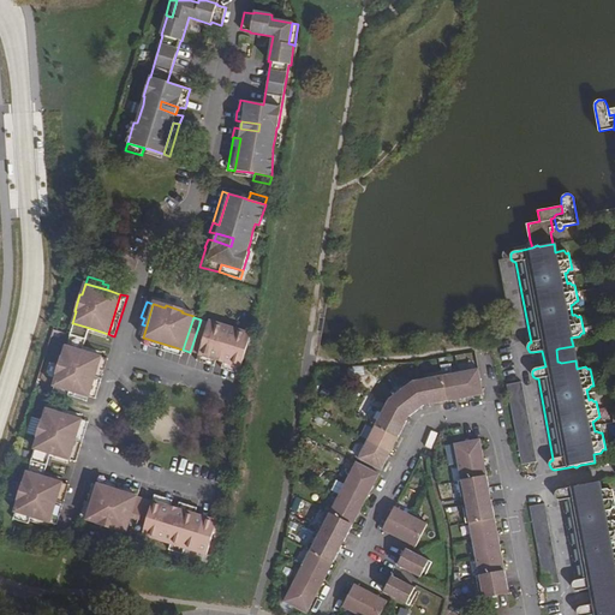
[(198,353),(198,354),(216,360),(221,341),(228,344),(224,363),(240,368),(246,351),(251,334),(209,321),(208,322),(201,320),(190,352),(198,353)]
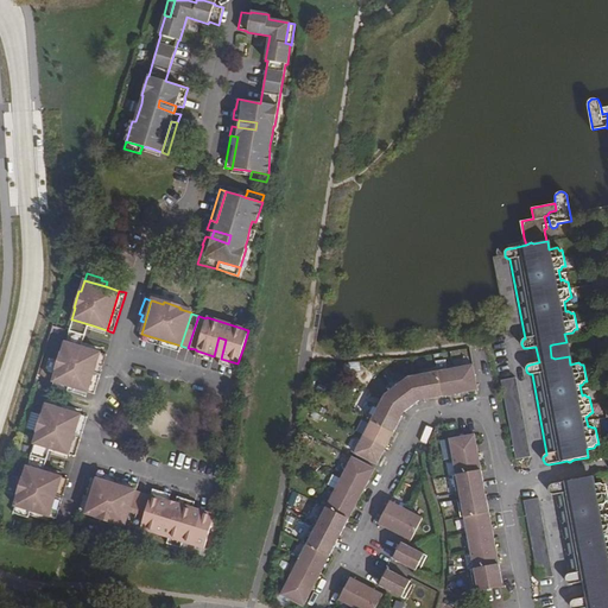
[(73,320),(69,331),(84,336),(87,329),(92,330),(93,325),(73,320)]
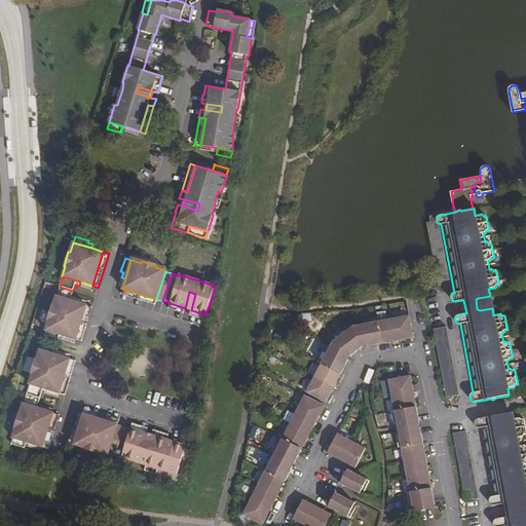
[(73,291),(60,287),(57,296),(75,301),(76,298),(71,296),(73,291)]
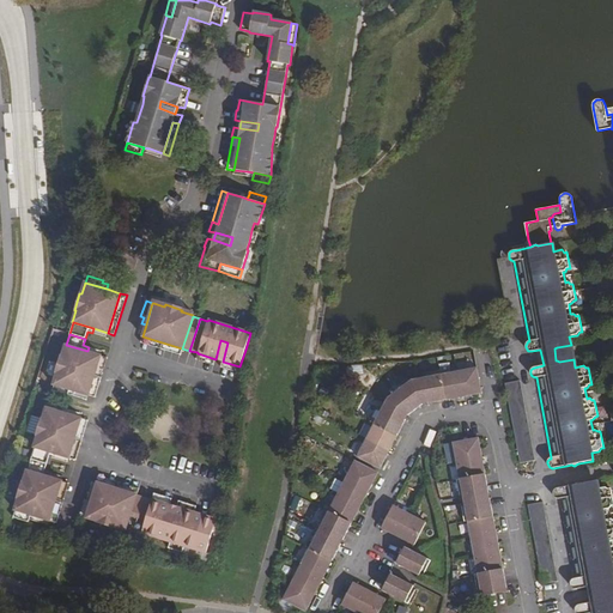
[(143,337),(140,343),(181,354),(182,349),(143,337)]
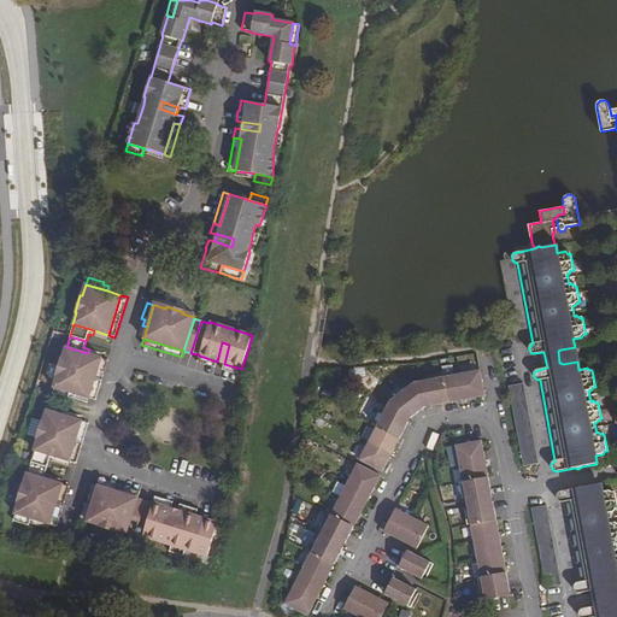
[(222,342),(217,362),(224,364),(229,345),(222,342)]
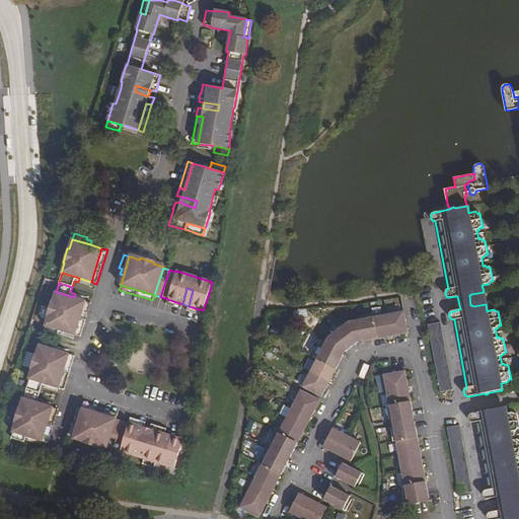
[(484,292),(471,294),(469,295),(470,305),(471,305),(473,306),(486,304),(488,304),(485,291),(484,292)]
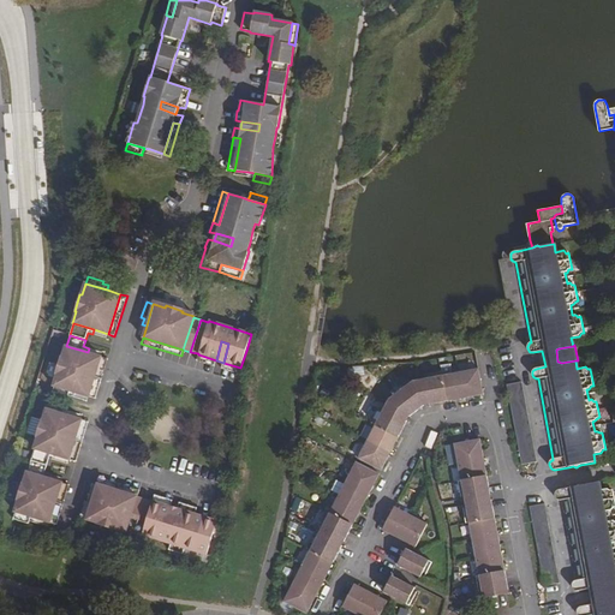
[(57,375),(53,386),(54,386),(75,393),(89,396),(101,357),(88,352),(66,346),(65,346),(61,358),(60,357),(55,374),(57,375)]
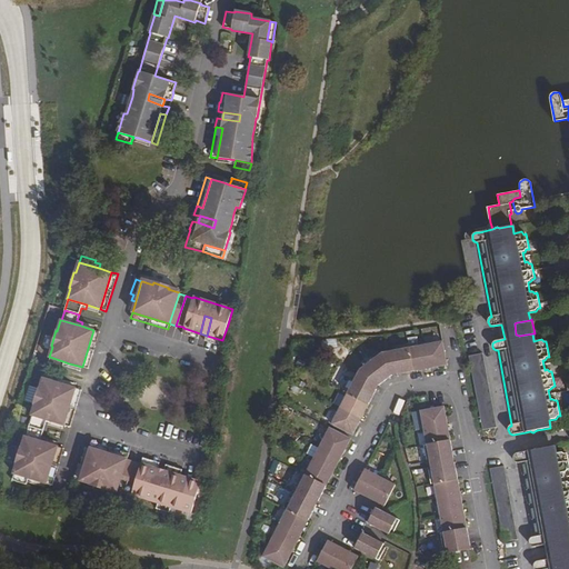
[(183,328),(181,333),(198,339),(200,333),(183,328)]
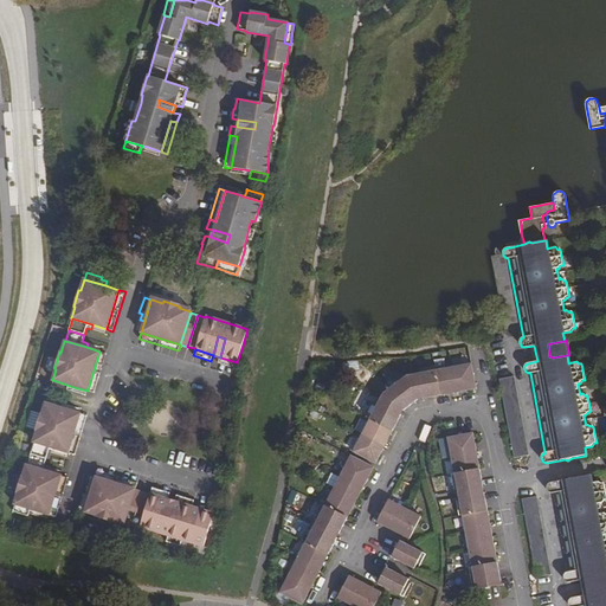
[(107,354),(100,352),(88,391),(94,393),(107,354)]
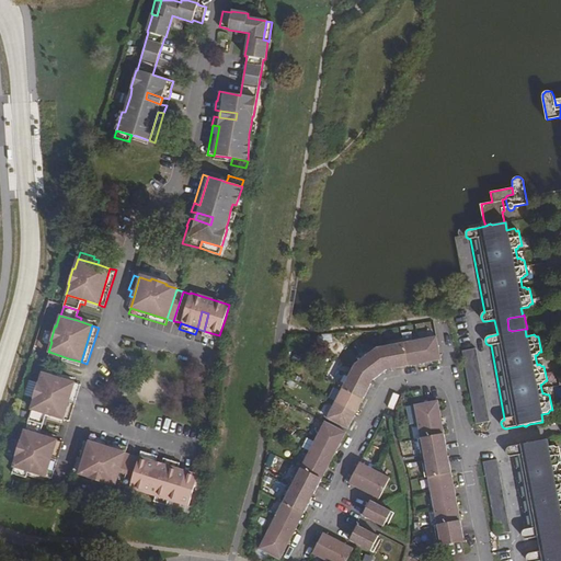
[(204,331),(202,336),(218,341),(219,335),(204,331)]
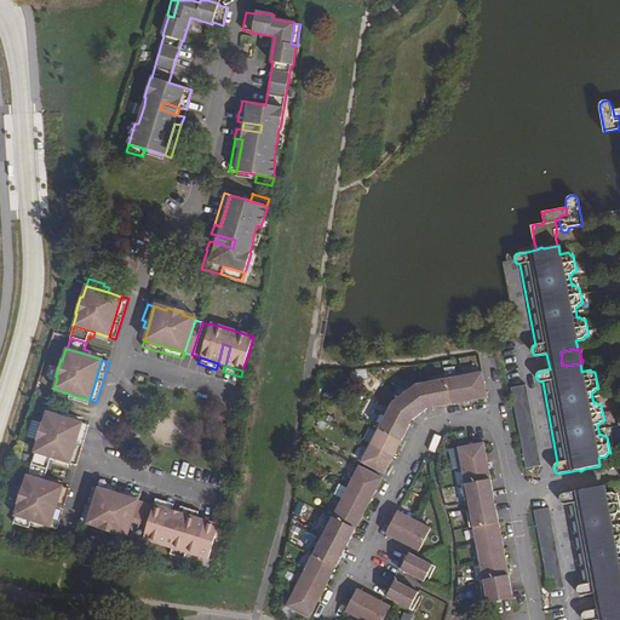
[(445,374),(426,378),(428,383),(431,399),(432,408),(488,397),(483,372),(446,379),(445,374)]
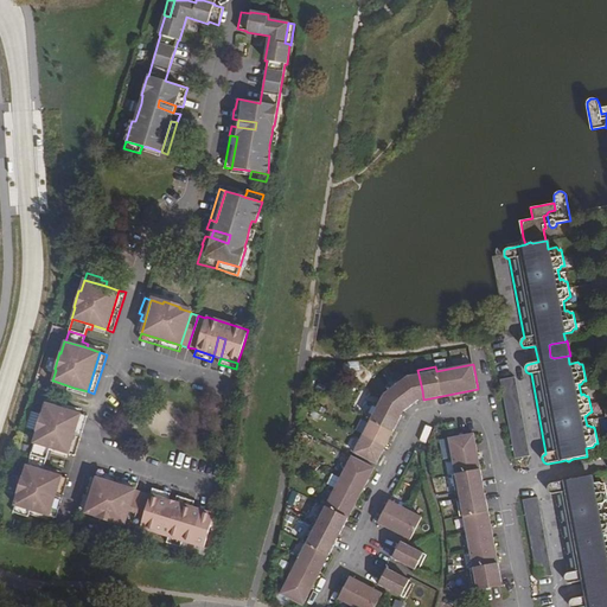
[(408,376),(403,379),(419,401),(423,400),(422,390),(419,375),(408,376)]
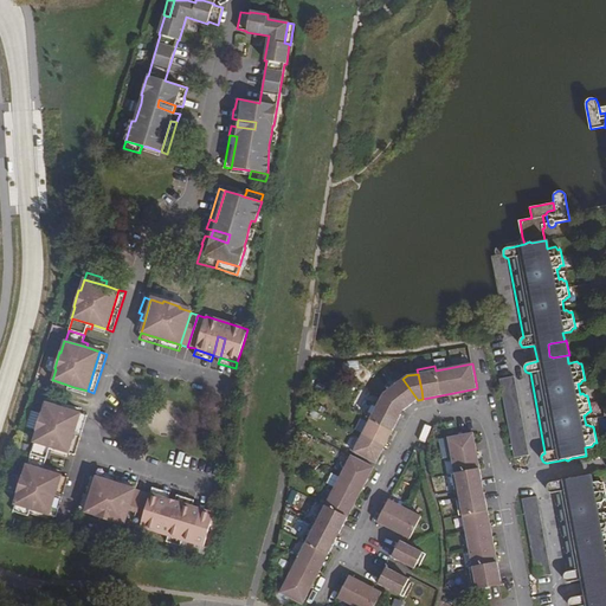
[(514,376),(498,379),(514,458),(529,455),(514,376)]
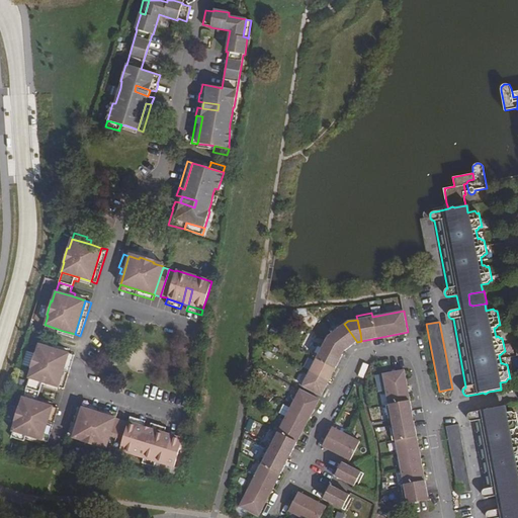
[(344,324),(332,334),(345,351),(357,342),(344,324)]
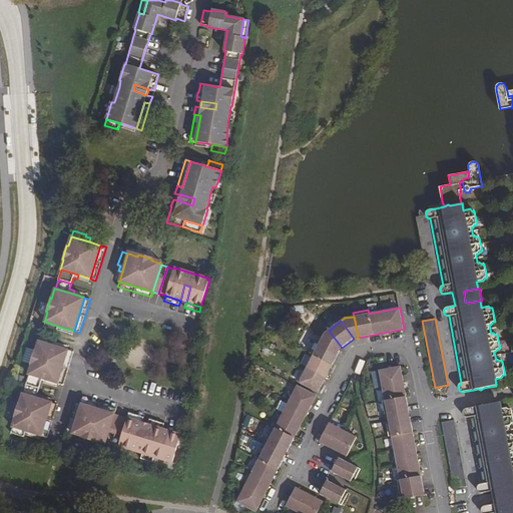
[(45,322),(43,328),(56,332),(57,330),(61,332),(62,328),(45,322)]
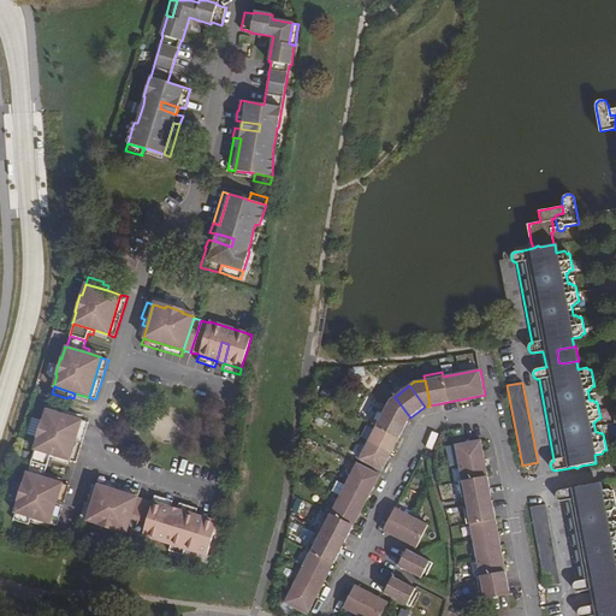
[(410,418),(395,397),(390,401),(385,409),(408,421),(410,418)]
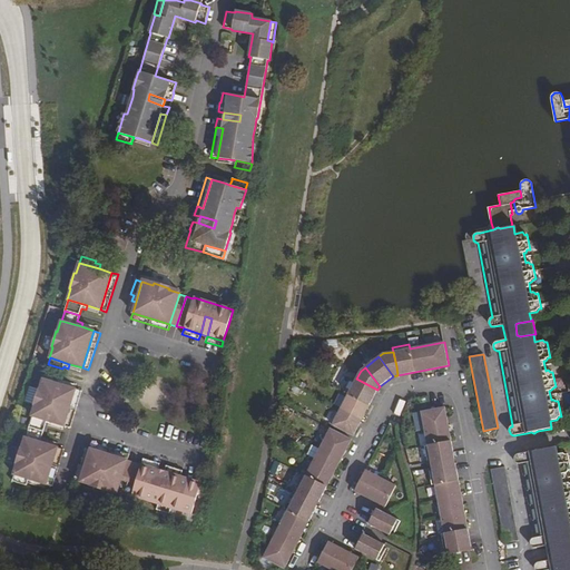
[(60,376),(46,372),(43,380),(64,385),(65,381),(59,380),(60,376)]
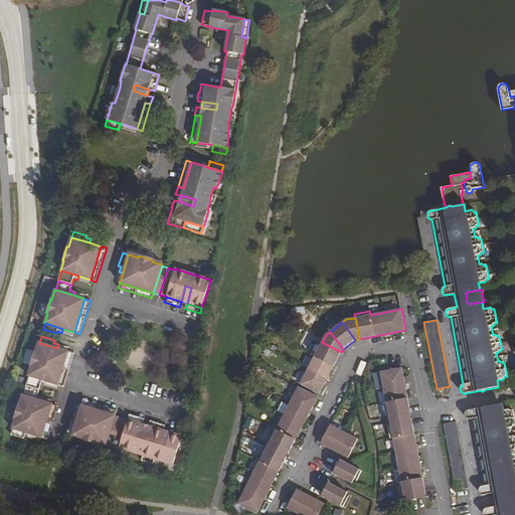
[(315,355),(300,383),(320,393),(341,352),(322,342),(319,340),(312,354),(315,355)]
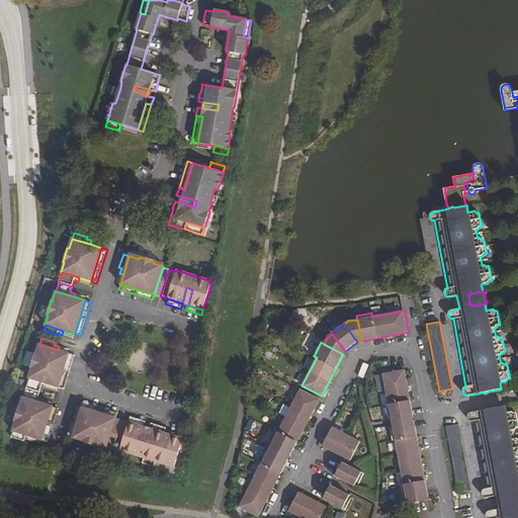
[(69,354),(58,350),(39,345),(38,345),(35,354),(34,354),(30,368),(31,368),(28,378),(29,378),(47,383),(59,387),(69,354)]
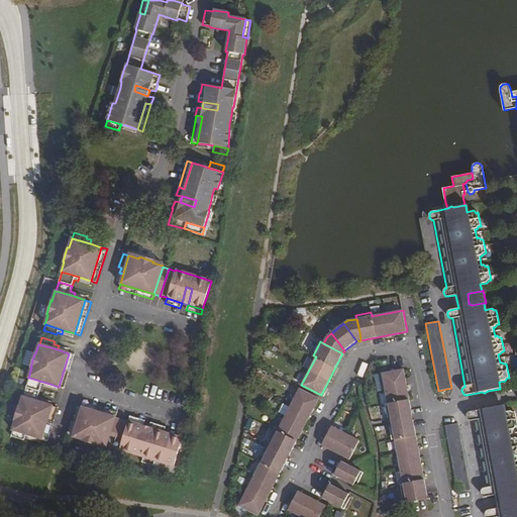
[(74,354),(69,353),(59,387),(64,389),(74,354)]
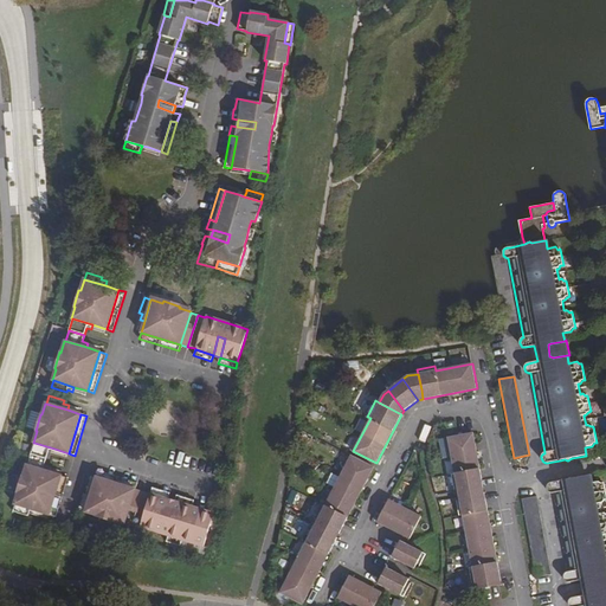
[(474,433),(447,437),(458,491),(483,487),(474,433)]
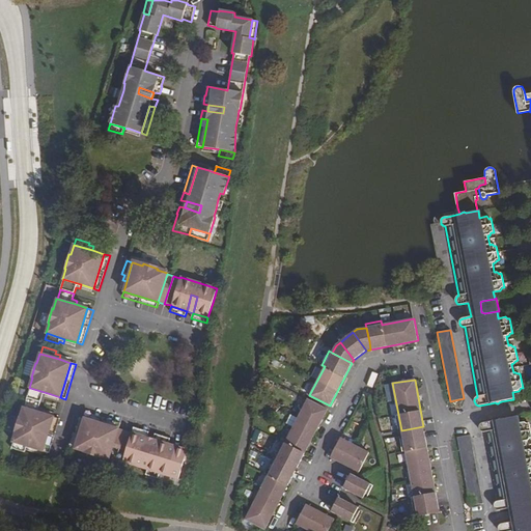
[(30,388),(27,398),(40,401),(42,396),(47,397),(48,393),(30,388)]
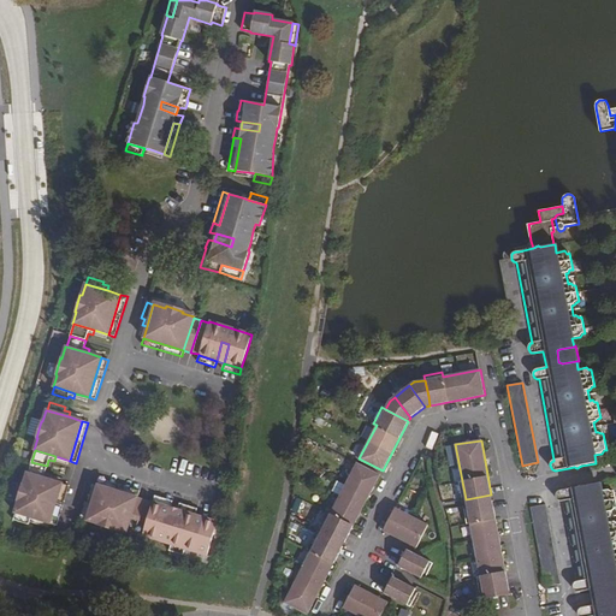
[(47,466),(31,462),(28,473),(48,479),(51,474),(45,473),(47,466)]
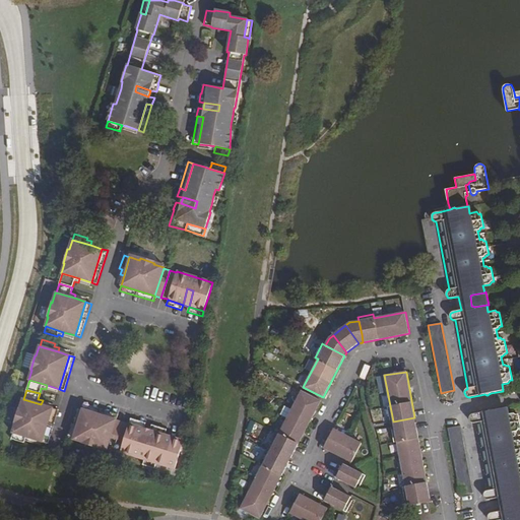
[(275,434),(268,447),(291,459),(321,401),(301,390),(279,435),(275,434)]
